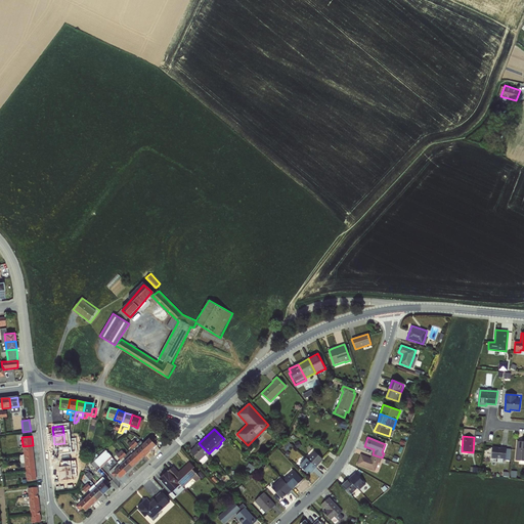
[(143,443),(141,440),(139,441),(136,438),(134,440),(133,438),(130,441),(138,448),(143,443)]
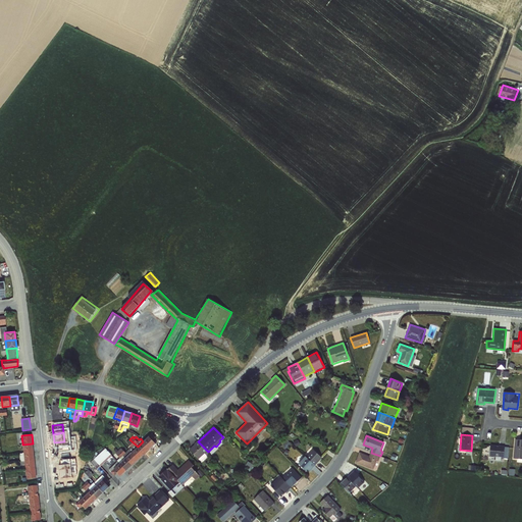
[(143,441),(150,450),(156,444),(153,440),(149,436),(143,441)]
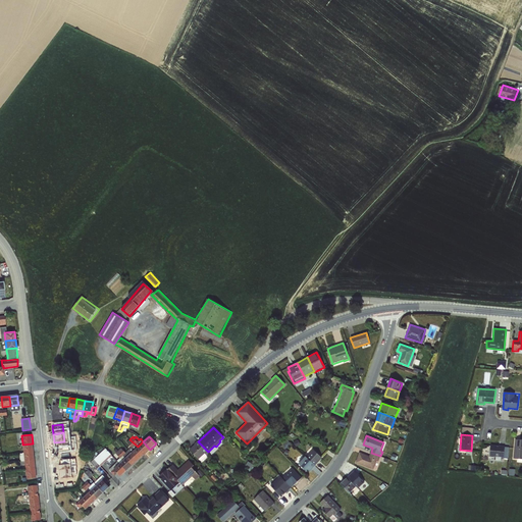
[(138,447),(129,439),(126,442),(132,448),(128,450),(132,453),(138,448),(138,447)]
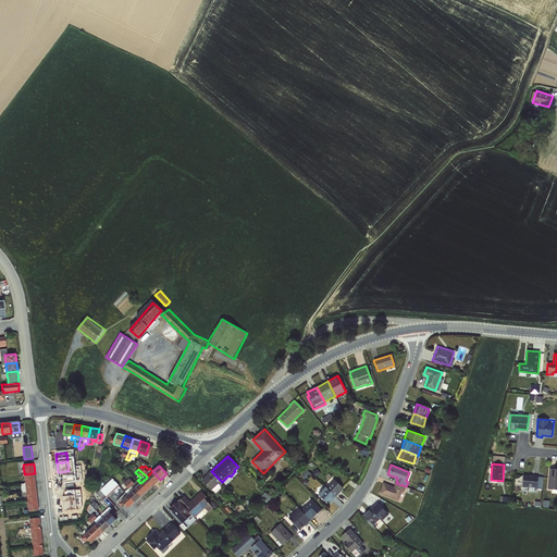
[(69,471),(58,472),(59,482),(70,481),(69,471)]
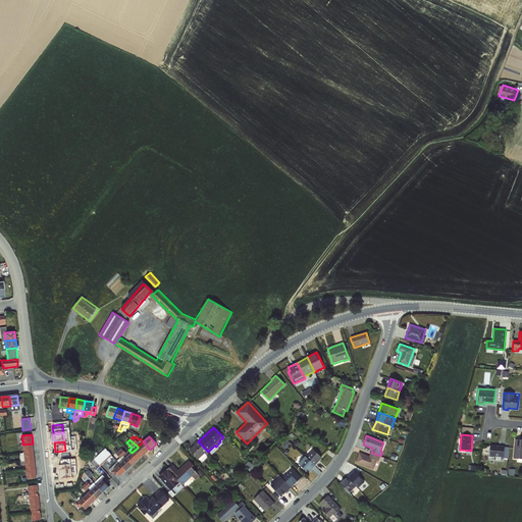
[(138,447),(138,448),(144,455),(150,450),(143,441),(138,447)]
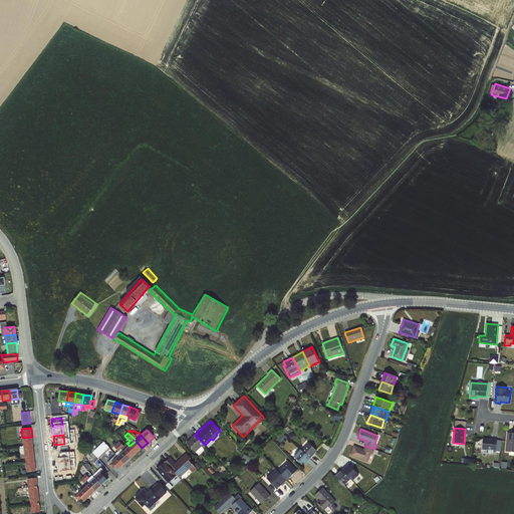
[(205,445),(195,435),(187,442),(198,454),(204,449),(202,447),(205,445)]
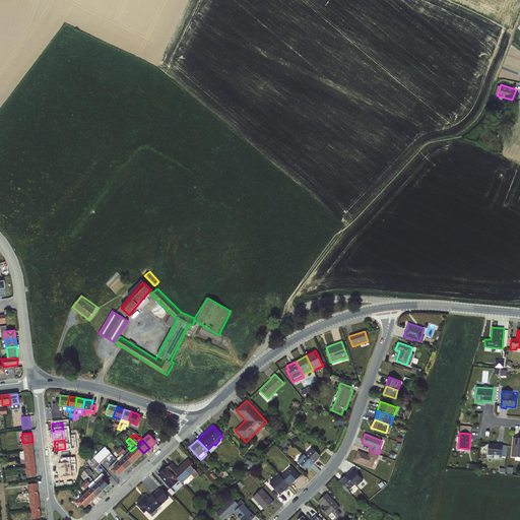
[(33,442),(22,443),(23,451),(34,450),(33,442)]
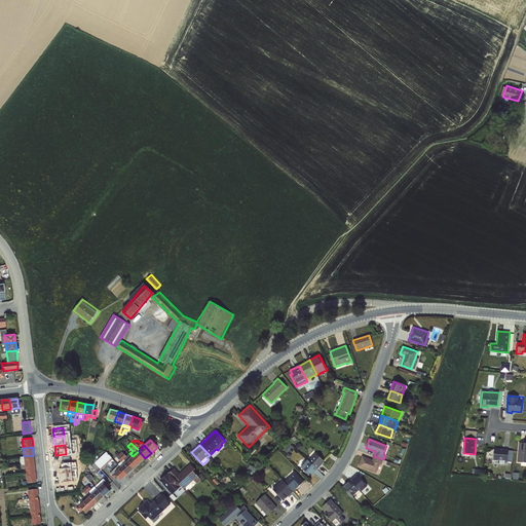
[(493,459),(508,460),(509,452),(509,450),(494,449),(493,459)]
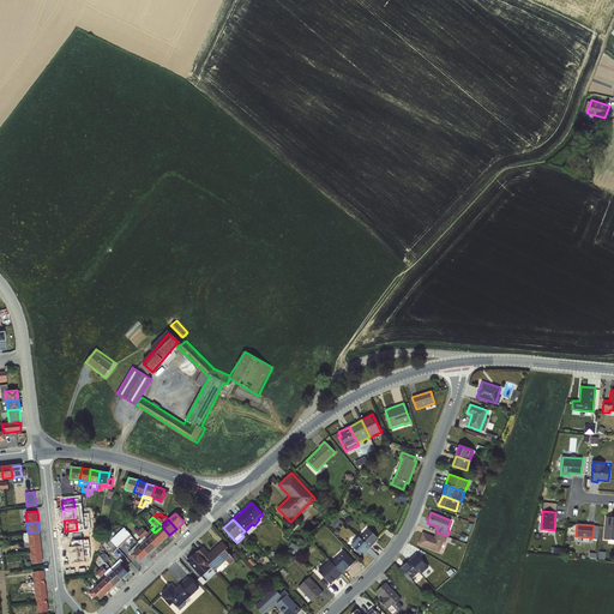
[(148,539),(139,530),(136,527),(133,529),(137,533),(136,534),(142,539),(138,542),(138,543),(142,546),(148,539)]
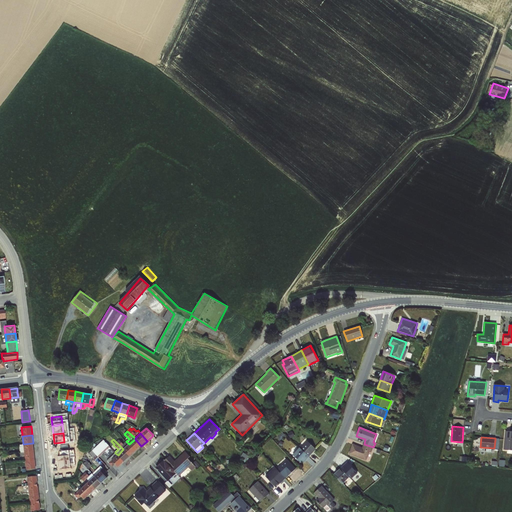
[(119,439),(116,442),(123,449),(129,444),(126,441),(123,444),(119,439)]
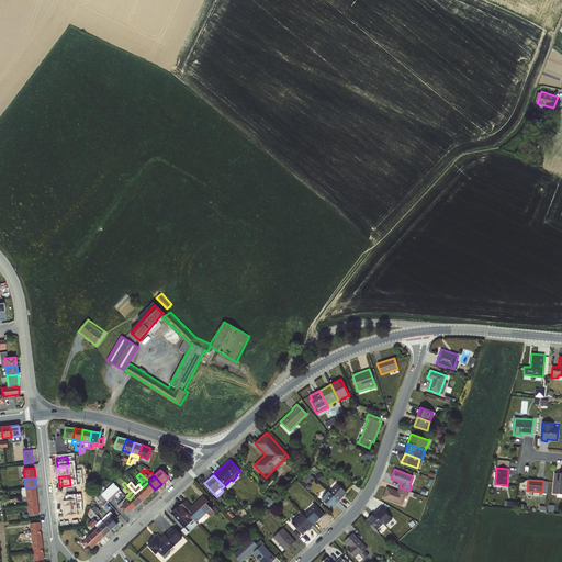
[(148,482),(142,487),(149,495),(155,490),(148,482)]
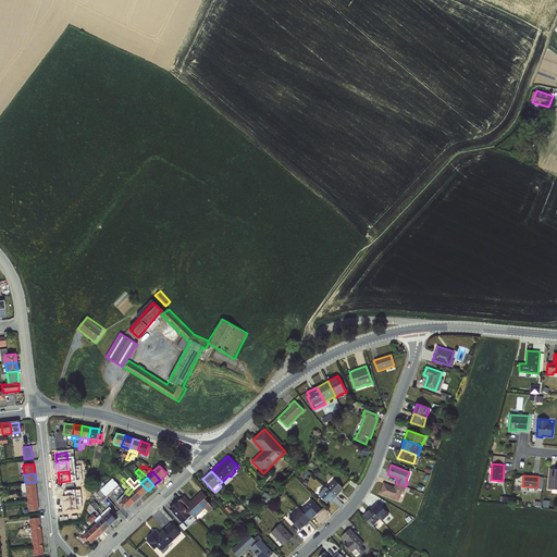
[(112,479),(100,490),(107,498),(120,486),(112,479)]
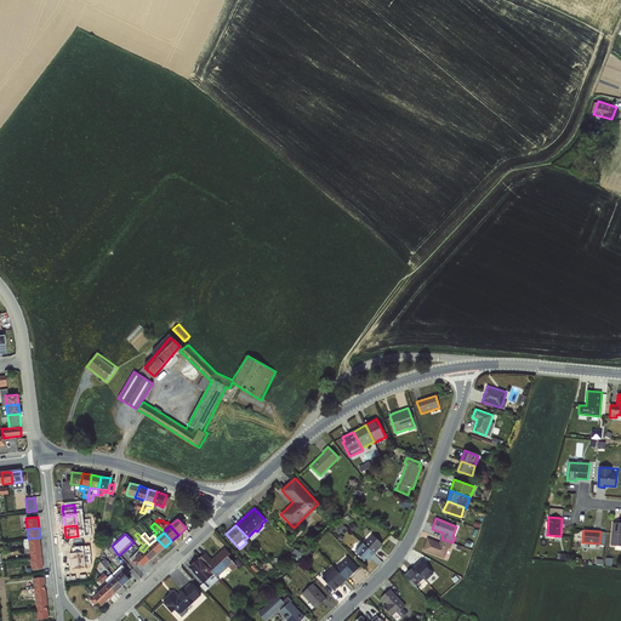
[(372,535),(364,543),(375,554),(383,545),(372,535)]
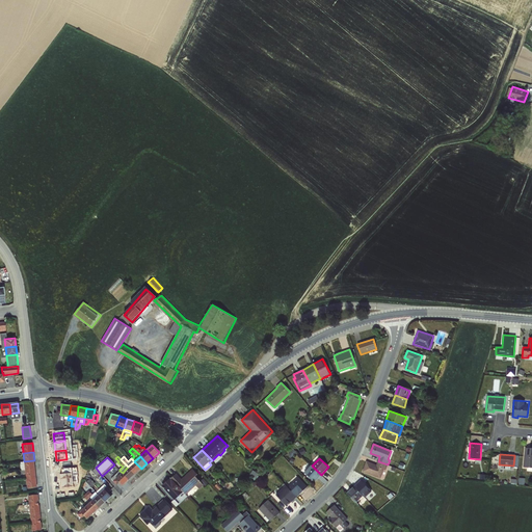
[(34,460),(24,461),(25,467),(25,471),(35,470),(34,460)]
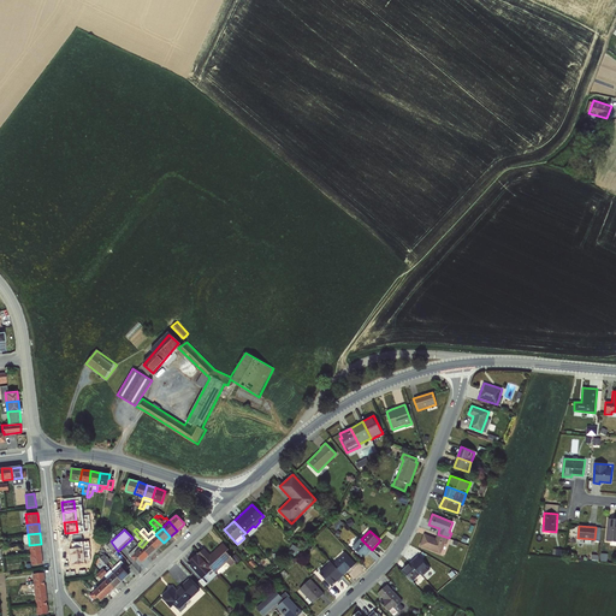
[(148,540),(157,550),(164,543),(155,534),(148,540)]
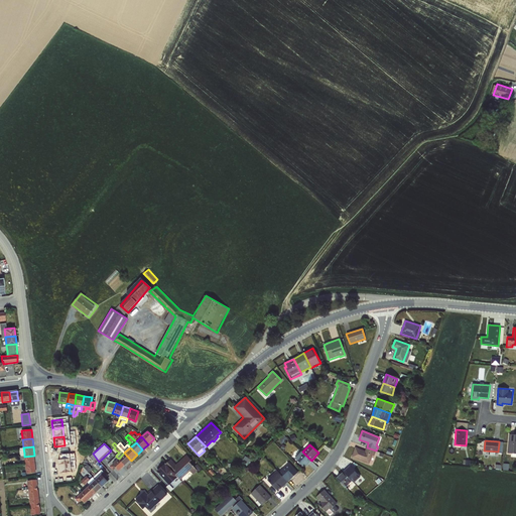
[(356,447),(351,458),(369,465),(373,456),(374,457),(376,450),(367,447),(365,450),(356,447)]
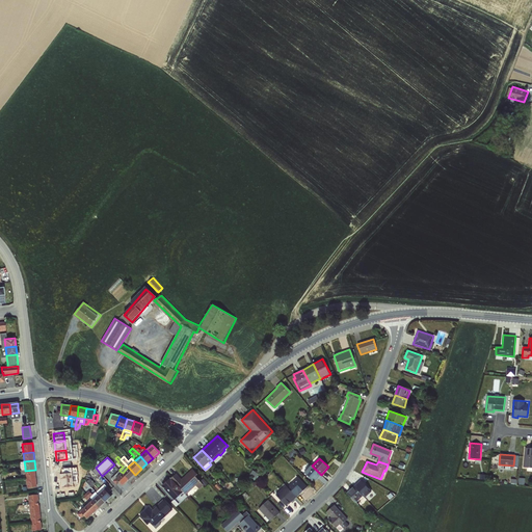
[(321,475),(312,466),(311,466),(303,473),(312,480),(314,479),(316,481),(321,475)]
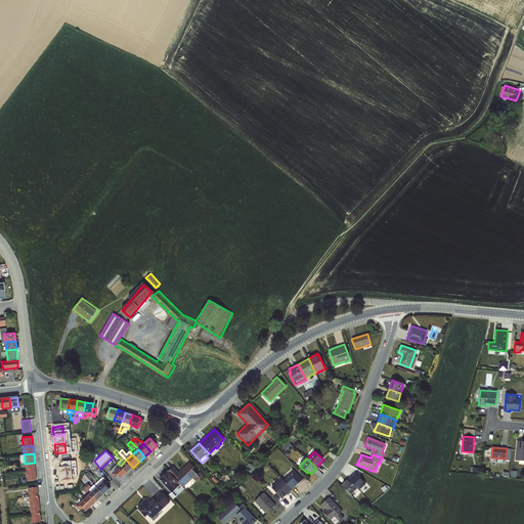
[(68,468),(67,460),(56,461),(57,469),(68,468)]
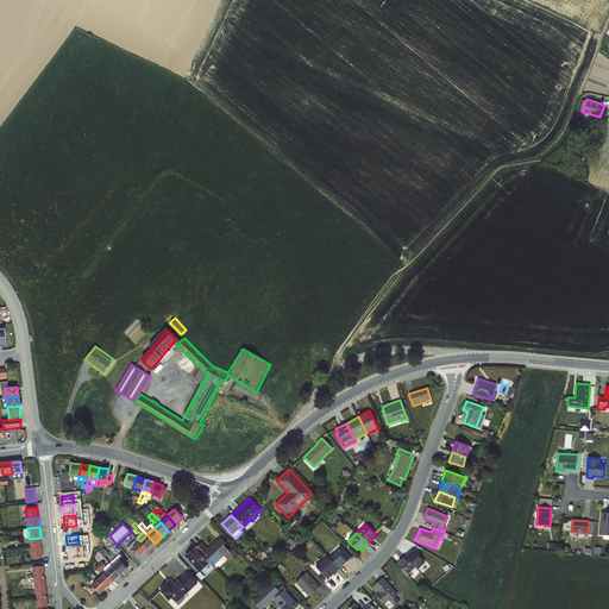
[(146,534),(140,541),(148,550),(155,544),(146,534)]
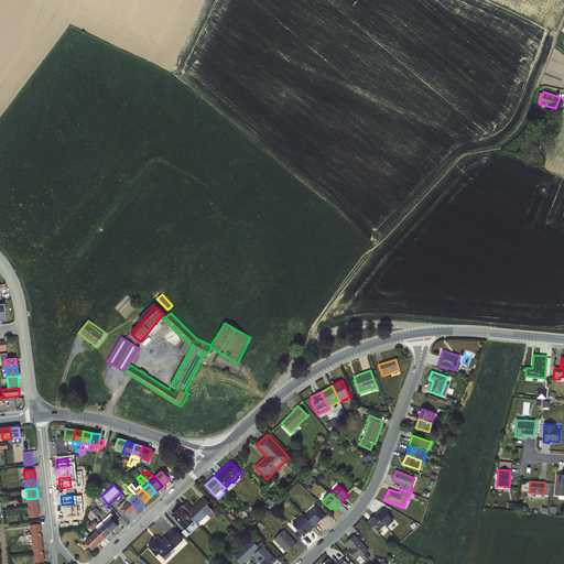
[(108,505),(101,496),(98,499),(99,501),(105,507),(105,508),(108,505)]
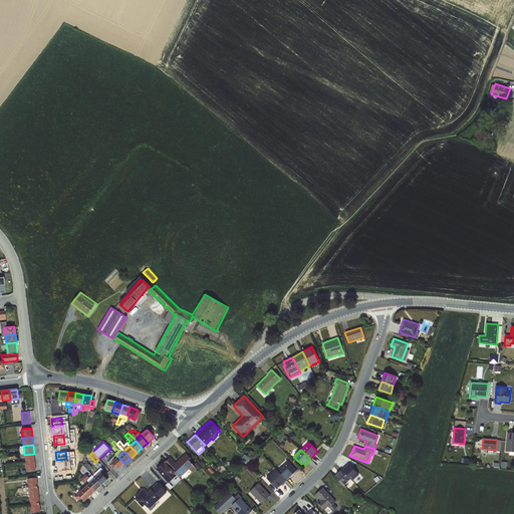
[(171,458),(165,462),(177,475),(180,478),(189,469),(192,473),(197,469),(194,465),(189,461),(191,459),(186,453),(175,462),(171,458)]
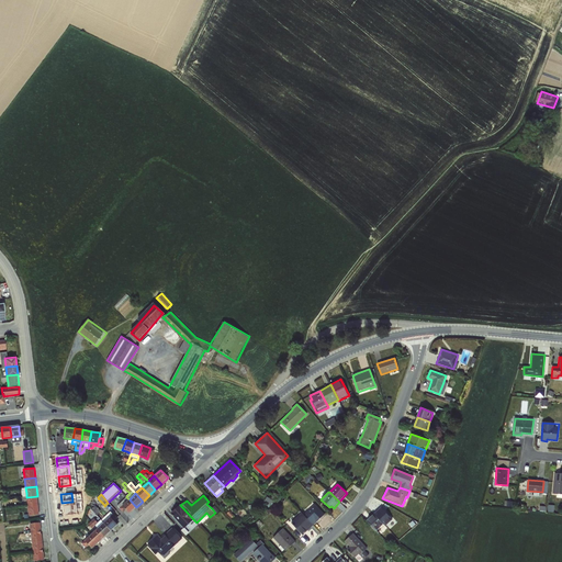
[(37,496),(26,497),(26,501),(27,506),(38,505),(37,496)]
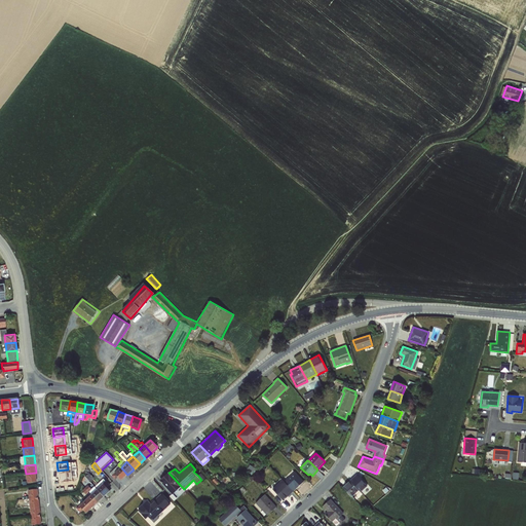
[(121,467),(118,465),(110,474),(115,480),(118,477),(114,473),(121,467)]
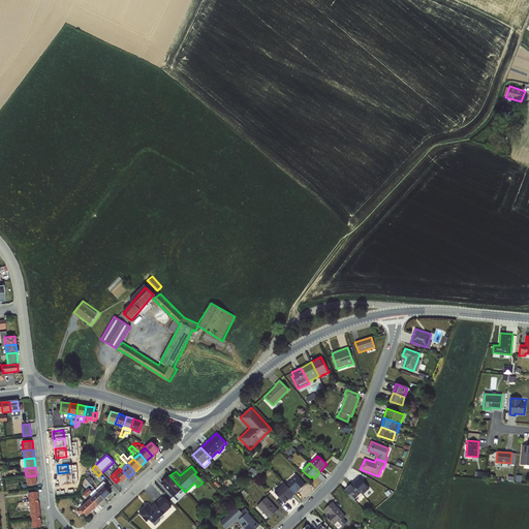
[(128,477),(122,470),(115,475),(119,479),(122,484),(128,477)]
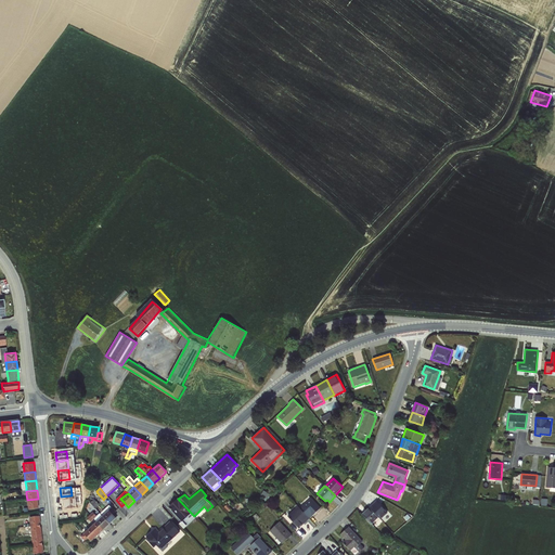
[(72,495),(61,497),(62,506),(73,505),(72,495)]
